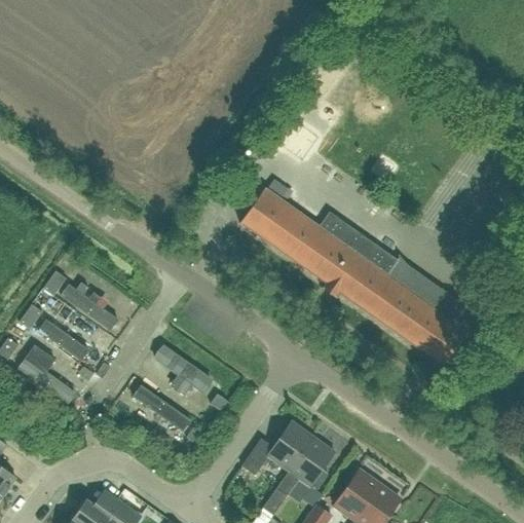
[(267,186),(266,185),(240,221),(241,222),(241,221),(327,282),(324,285),(322,284),(321,285),(338,297),(339,296),(336,294),(339,290),(442,363),(441,364),(442,364),(468,328),(466,327),(466,328),(403,283),(412,269),(330,211),(321,225),(266,187),(267,186)]
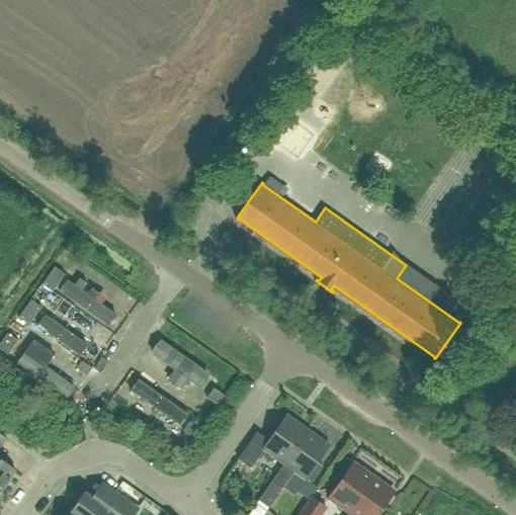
[(73,246),(64,254),(75,265),(83,257),(73,246)]
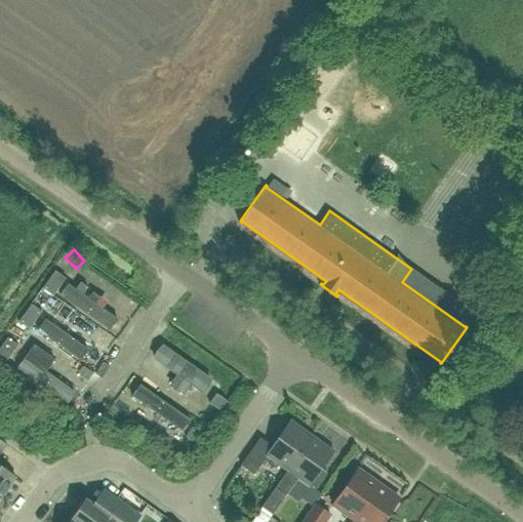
[(68,276),(56,269),(44,286),(54,293),(68,276)]
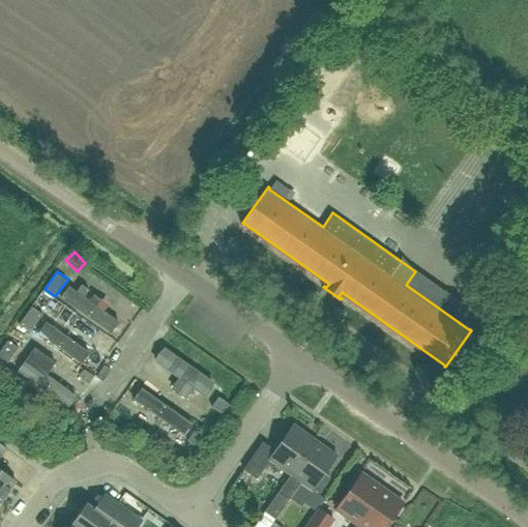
[(90,290),(81,284),(76,292),(70,288),(60,302),(112,339),(123,323),(86,296),(90,290)]
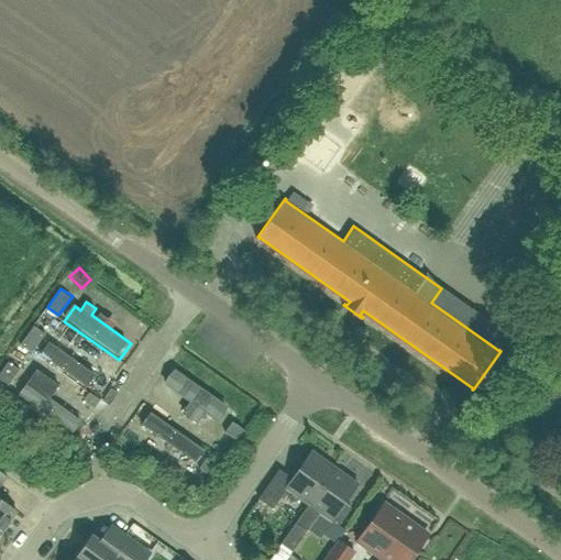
[(46,331),(35,324),(22,342),(33,350),(46,331)]
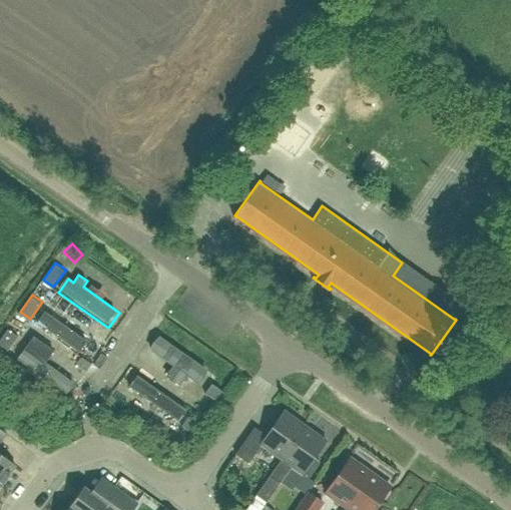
[(58,310),(54,307),(41,323),(80,351),(92,335),(63,314),(58,310)]
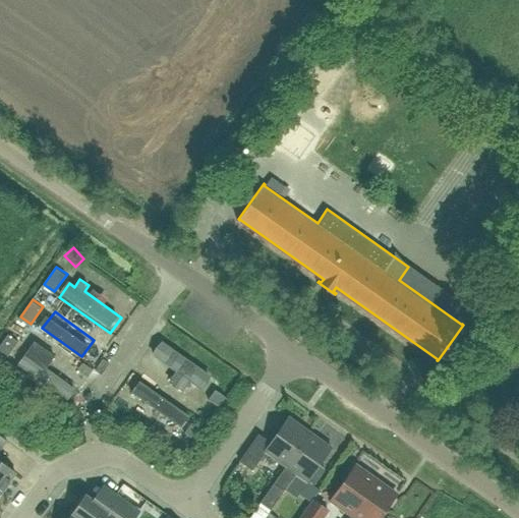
[(19,340),(9,333),(0,344),(0,352),(6,357),(19,340)]
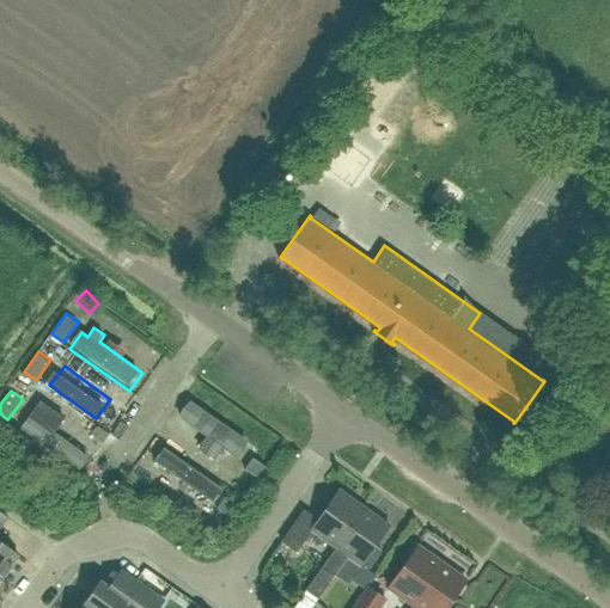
[(274,458),(184,393),(158,431),(245,496),(274,458)]
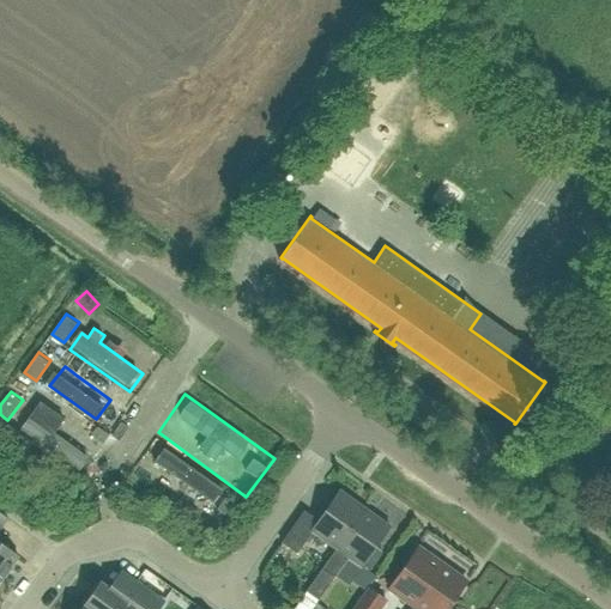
[(62,420),(38,405),(20,430),(82,474),(92,460),(54,432),(62,420)]
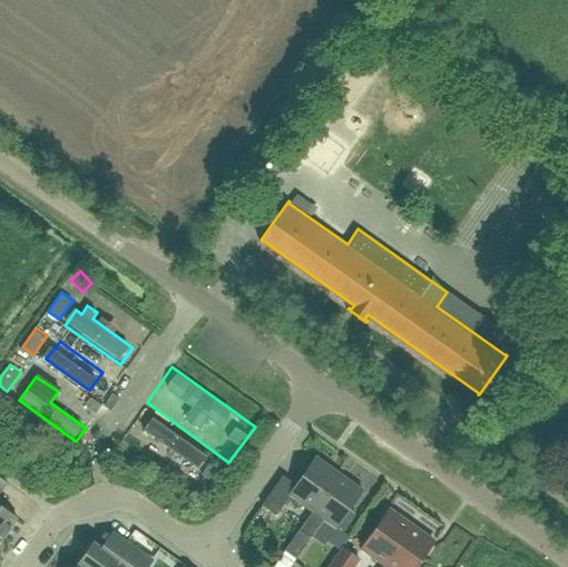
[(228,462),(147,402),(118,441),(201,501),(228,462)]
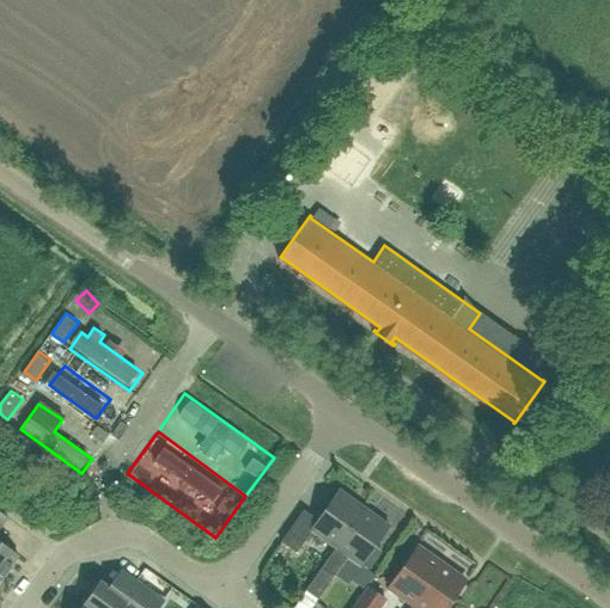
[(312,528),(336,545),(365,505),(339,487),(318,517),(304,508),(281,539),(297,550),(312,528)]
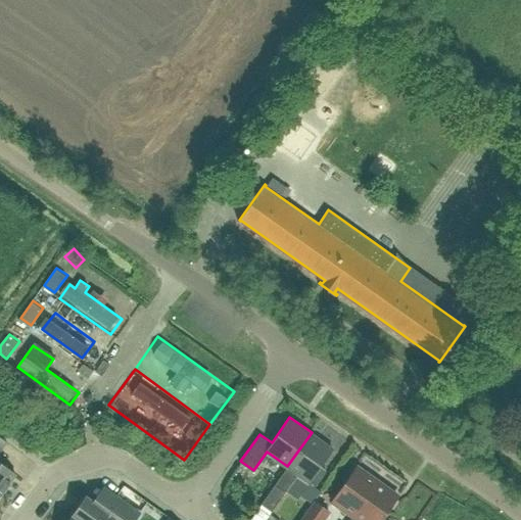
[(265,502),(274,509),(298,474),(309,481),(333,447),(312,432),(287,466),(289,467),(265,502)]
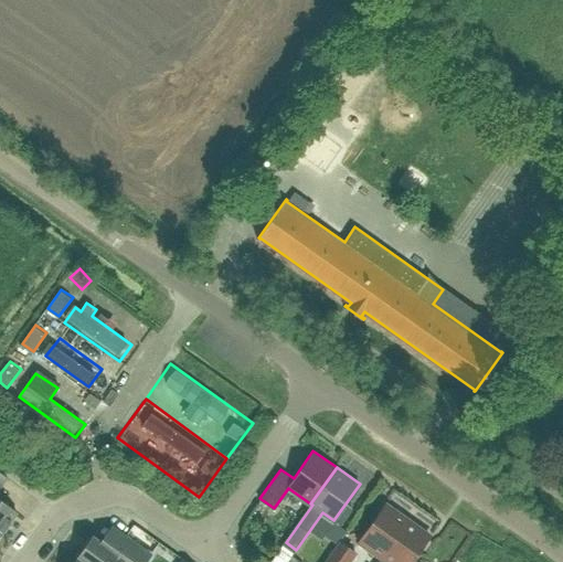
[(0,528),(3,531),(18,511),(0,498),(0,487),(3,484),(0,480),(0,528)]
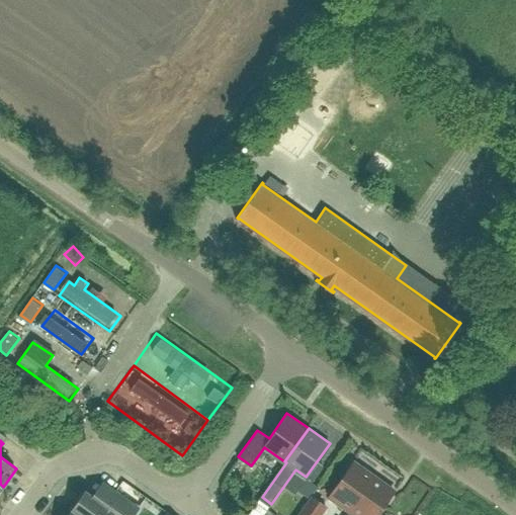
[(329,496),(349,510),(374,475),(354,460),(329,496)]
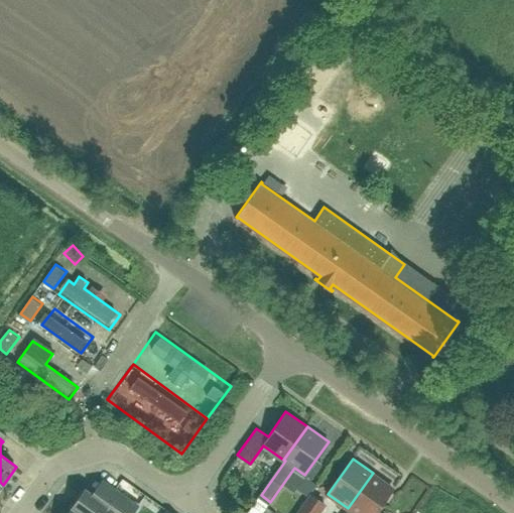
[(373,473),(348,508),(344,512),(375,512),(393,487),(373,473)]
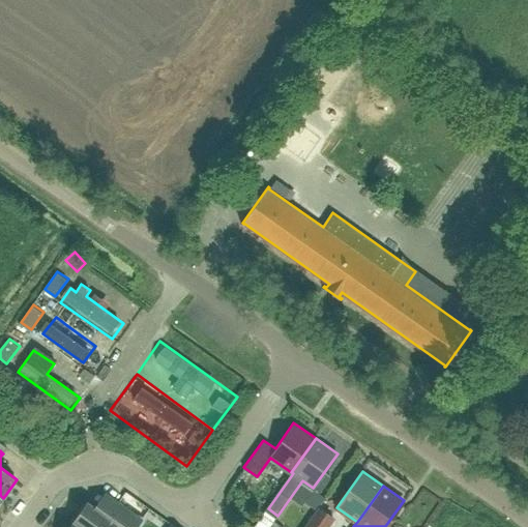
[(72,522),(80,526),(135,526),(142,519),(106,492),(94,507),(87,502),(72,522)]
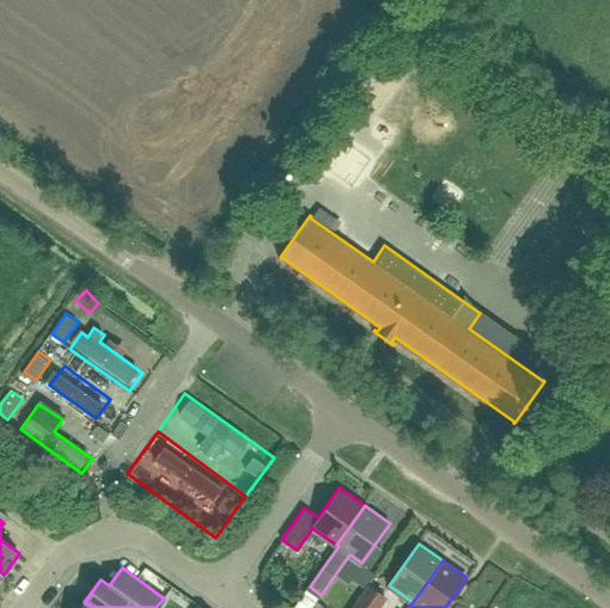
[(378,607),(388,596),(371,584),(353,607),(378,607)]
